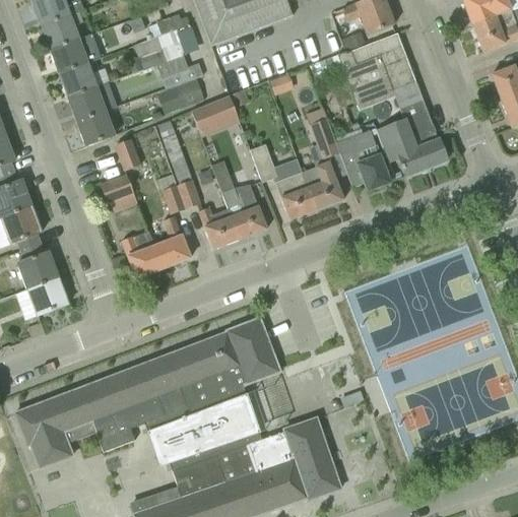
[(35,0),(33,1),(41,24),(79,10),(79,11),(83,9),(80,0),(74,0),(66,3),(65,0),(35,0)]
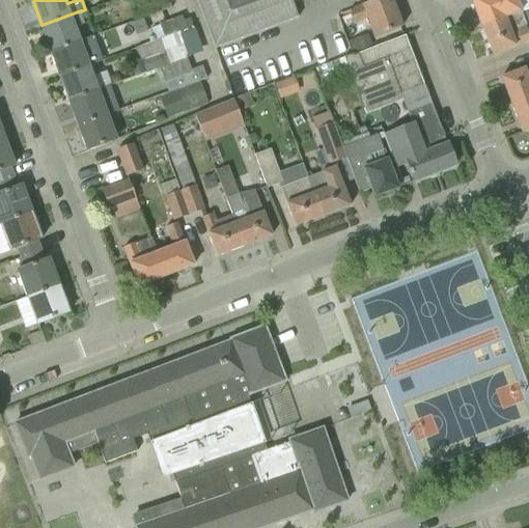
[(172,5),(171,0),(150,0),(139,4),(143,17),(149,14),(172,5)]
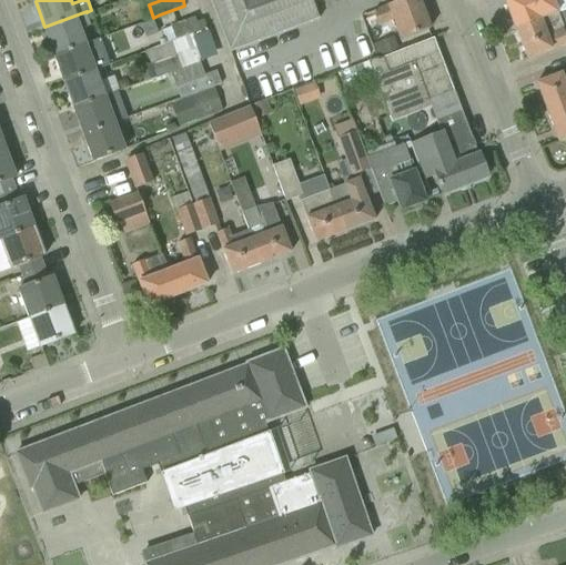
[(212,0),(231,49),(286,28),(276,0),(212,0)]
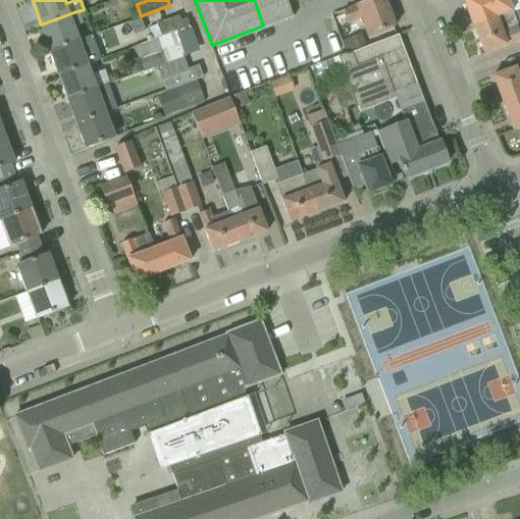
[(254,0),(263,26),(294,14),(289,0),(254,0)]
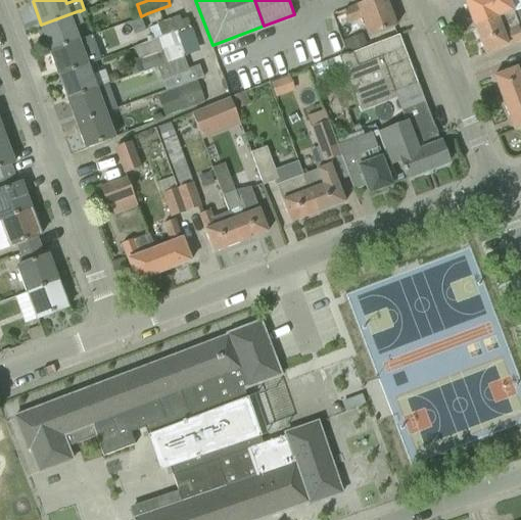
[(345,8),(350,20),(364,15),(371,34),(397,24),(387,0),(364,0),(359,2),(359,3),(345,8)]
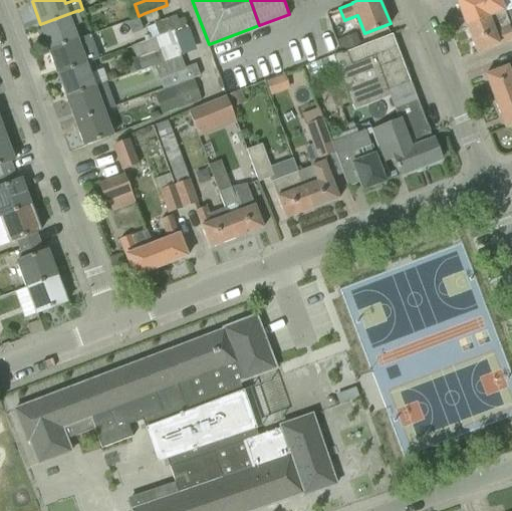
[(458,0),(467,24),(505,9),(501,0),(458,0)]
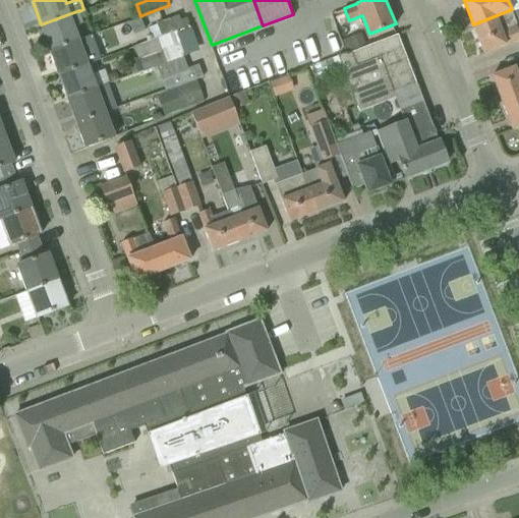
[(172,12),(178,29),(178,30),(190,24),(184,8),(172,12)]
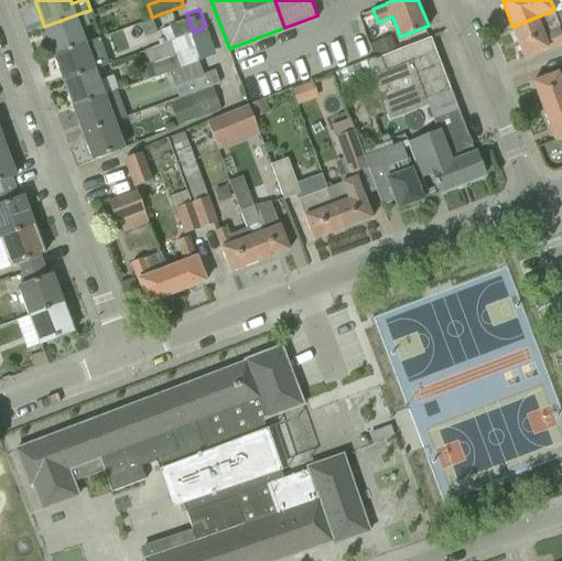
[(554,10),(512,27),(523,55),(561,41),(561,29),(560,24),(554,10)]
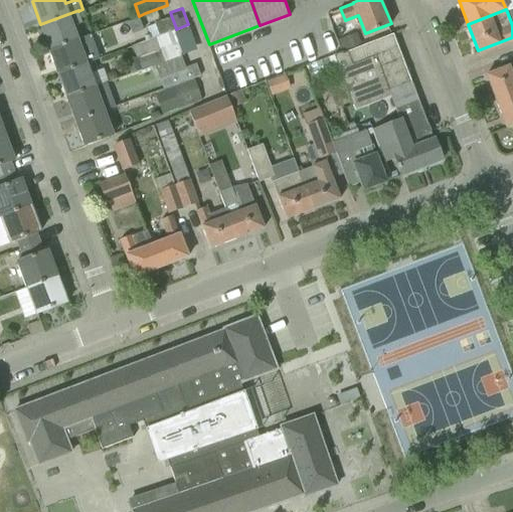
[(40,24),(49,48),(78,38),(73,23),(82,20),(78,11),(78,10),(40,24)]
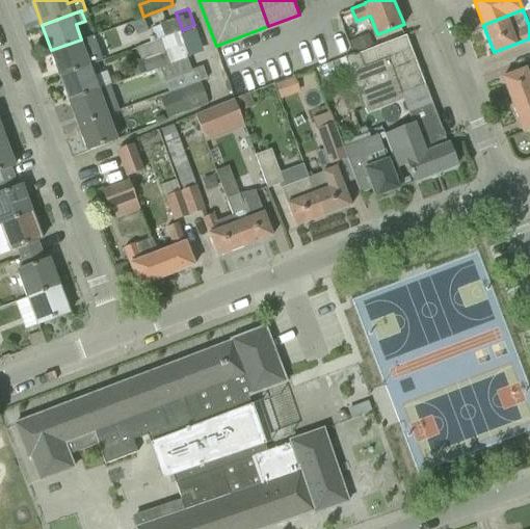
[(148,71),(188,55),(191,54),(188,46),(201,41),(194,25),(182,30),(182,29),(138,45),(148,71)]
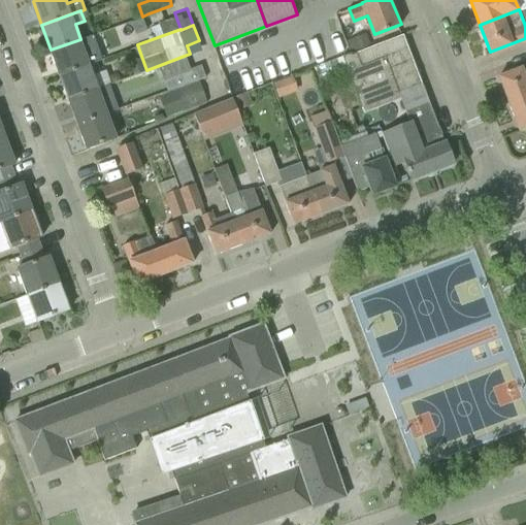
[(423,83),(404,33),(385,40),(354,52),(353,51),(343,54),(365,111),(402,97),(400,91),(403,90),(423,83)]
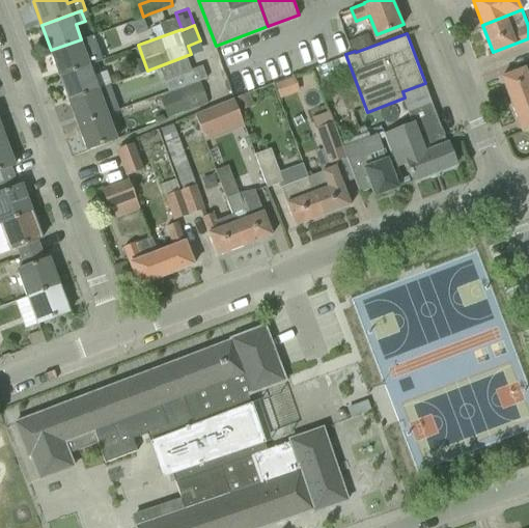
[(51,50),(60,75),(90,63),(89,62),(81,39),(51,50)]
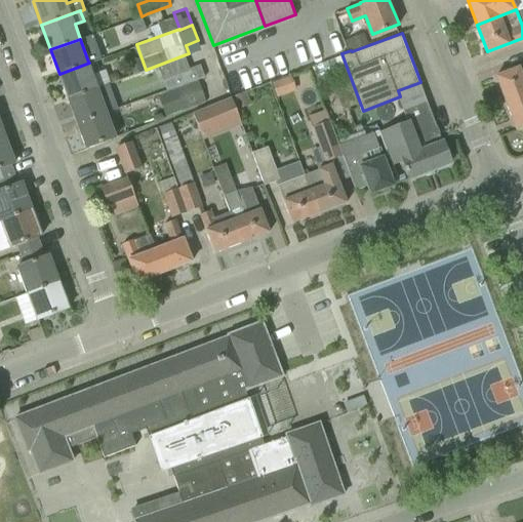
[(186,54),(146,70),(147,71),(144,72),(149,84),(145,86),(149,96),(198,78),(193,66),(190,67),(186,54)]
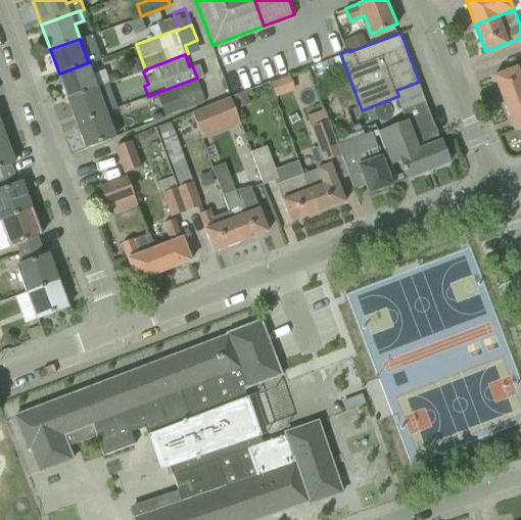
[(139,55),(129,59),(133,72),(143,67),(139,55)]
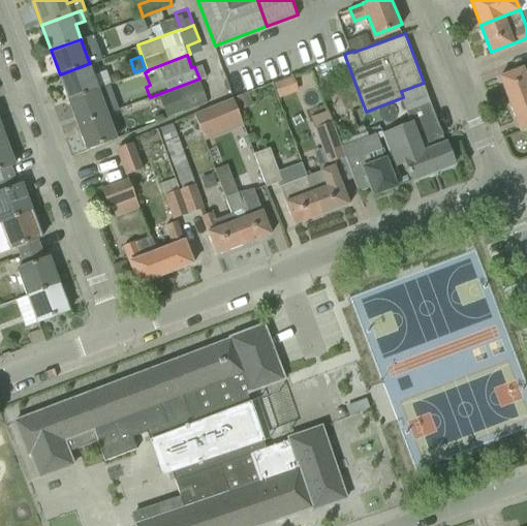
[(60,74),(69,98),(98,88),(98,87),(93,73),(101,71),(97,60),(89,62),(90,63),(60,74)]
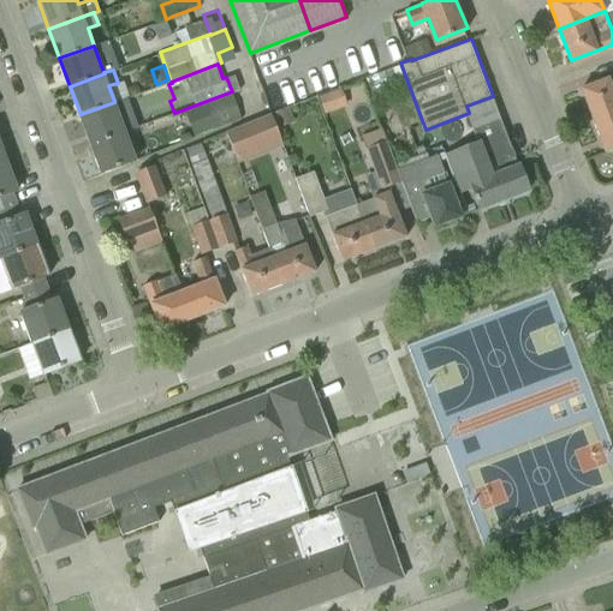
[(612,75),(582,88),(594,119),(612,112),(612,75)]
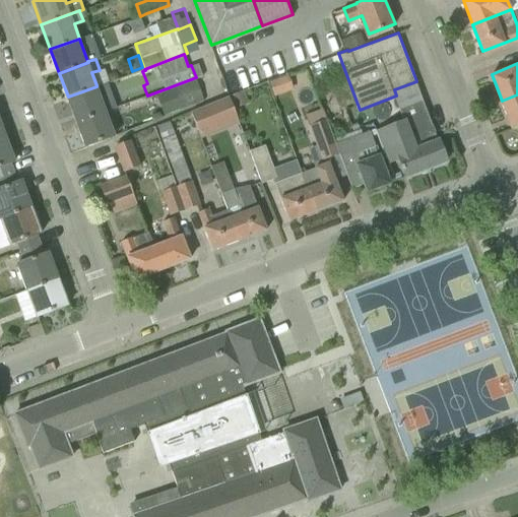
[(157,92),(166,115),(204,101),(197,78),(157,92)]
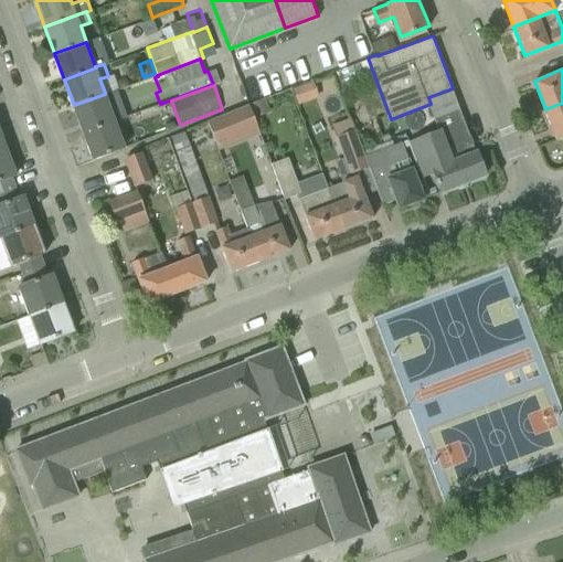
[(74,105),(84,131),(115,120),(115,119),(128,115),(117,89),(105,93),(105,94),(74,105)]
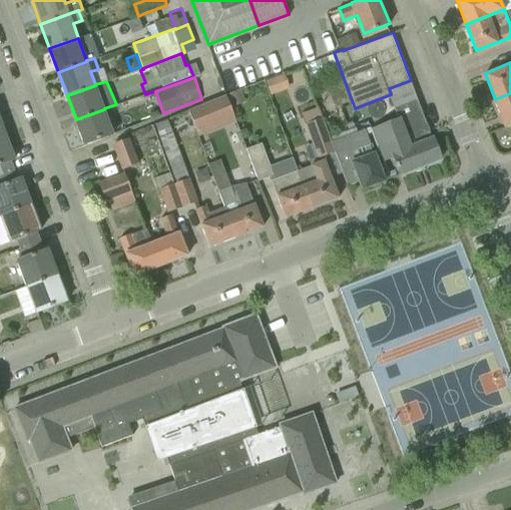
[(510,93),(495,99),(505,126),(510,123),(510,93)]
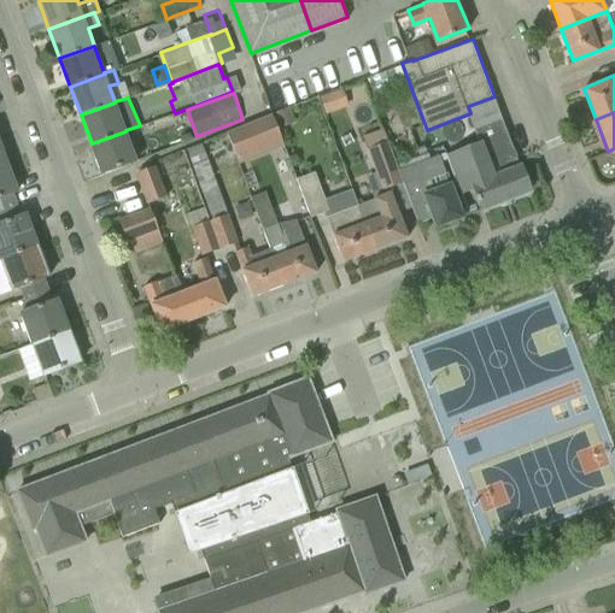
[(283,140),(273,113),(228,131),(239,158),(283,140)]
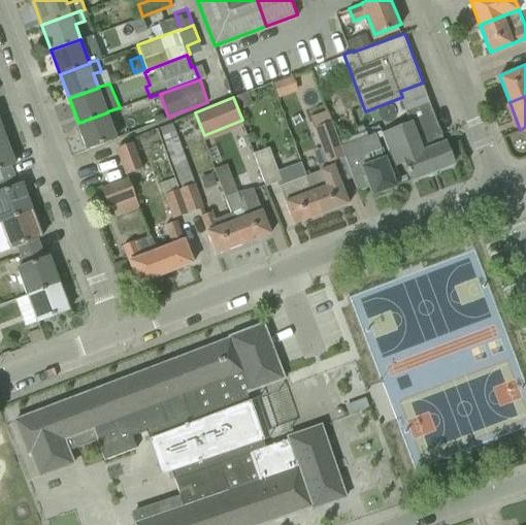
[(454,163),(429,100),(401,110),(405,122),(383,131),(392,157),(394,163),(406,158),(409,166),(406,167),(406,168),(407,172),(411,171),(414,177),(454,163)]
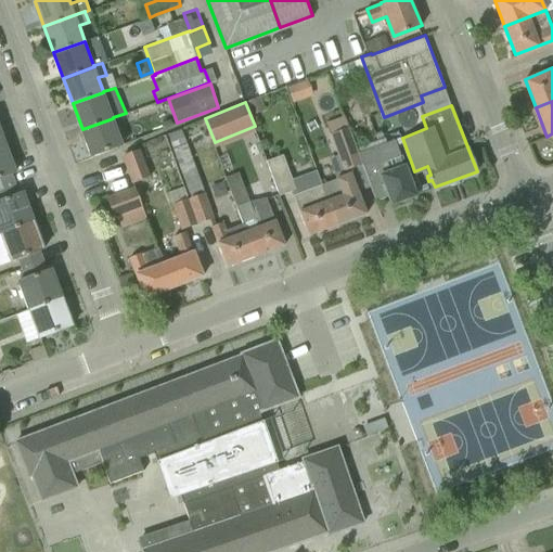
[(333,132),(345,169),(362,163),(345,113),(331,118),(336,131),(333,132)]
